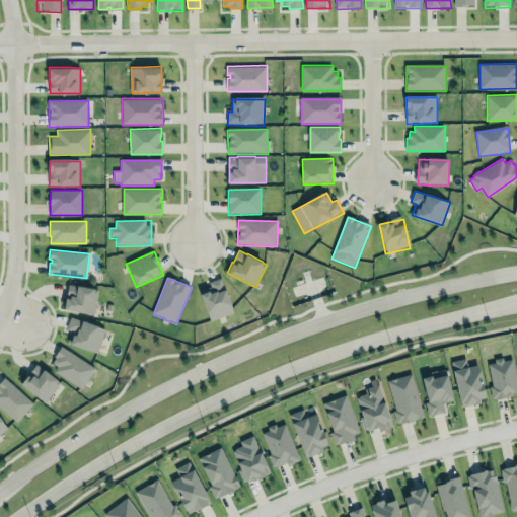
[(234,314),(223,280),(209,284),(210,289),(200,292),(210,322),(234,314)]
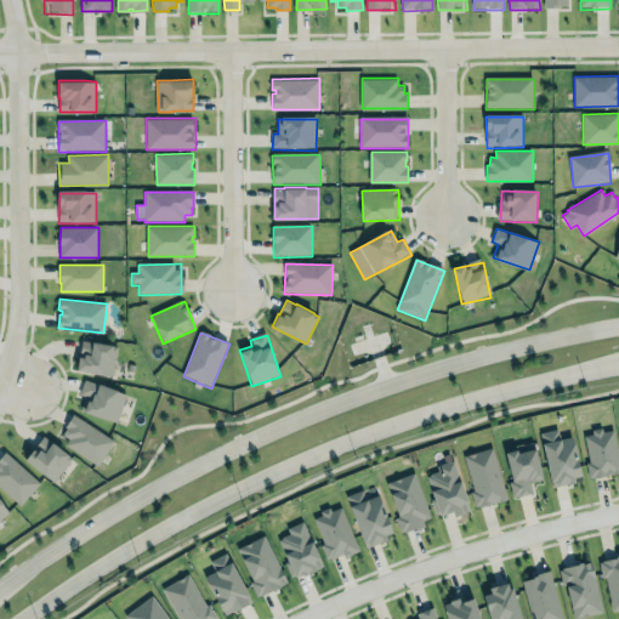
[(114,378),(118,347),(81,344),(78,374),(114,378)]
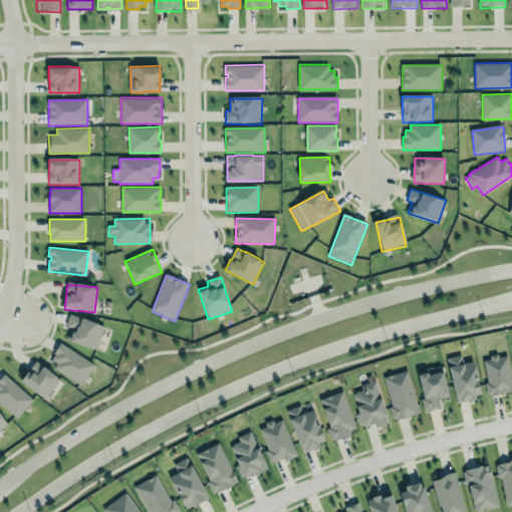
[(98,350),(105,326),(69,316),(66,328),(70,329),(67,341),(98,350)]
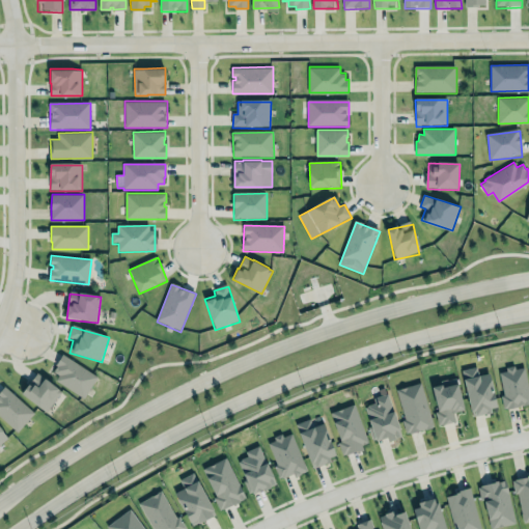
[(50,377),(86,398),(99,378),(63,356),(50,377)]
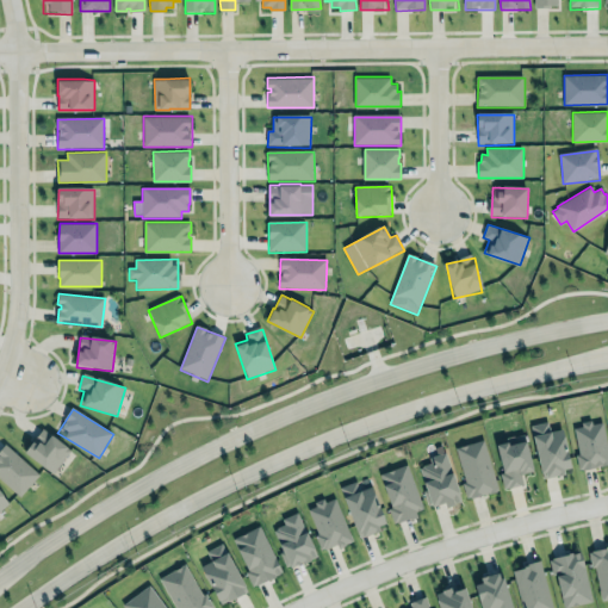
[(575,427),(584,426),(583,422),(593,420),(594,425),(605,422),(607,436),(607,464),(584,470),(584,467),(581,469),(578,453),(581,453),(575,427)]
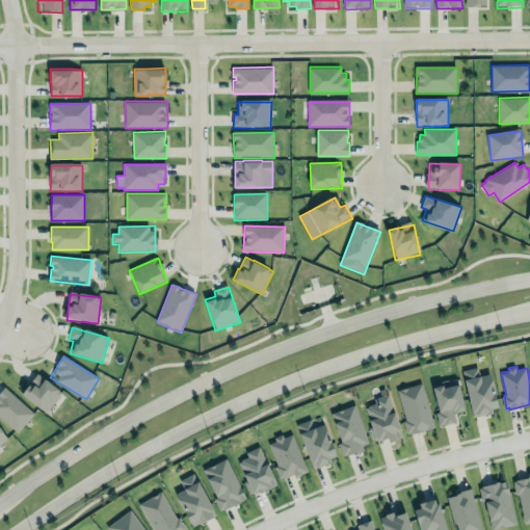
[(464,370),(478,367),(480,375),(492,373),(500,406),(493,407),(494,412),(475,416),(464,370)]
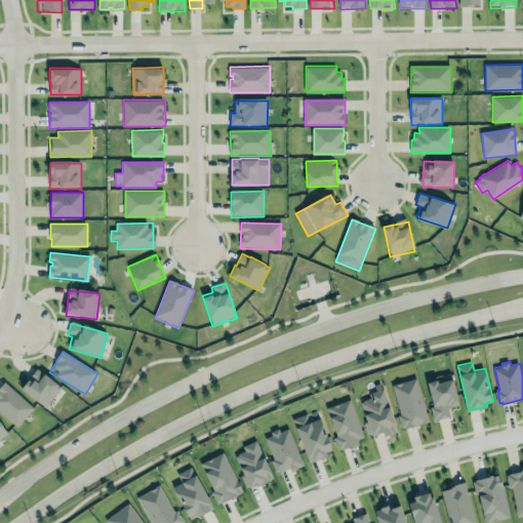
[(22,392),(47,409),(62,388),(36,370),(22,392)]
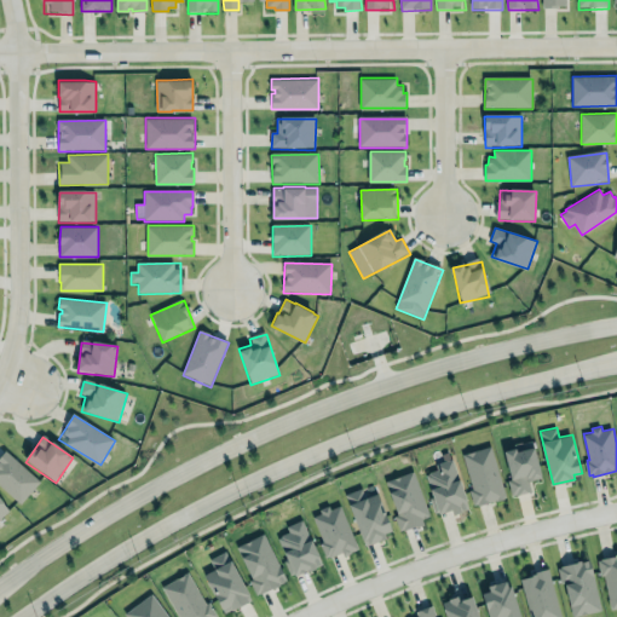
[(505,448),(513,479),(509,479),(514,495),(532,490),(530,479),(542,476),(534,440),(524,442),(526,448),(518,450),(517,445),(505,448)]
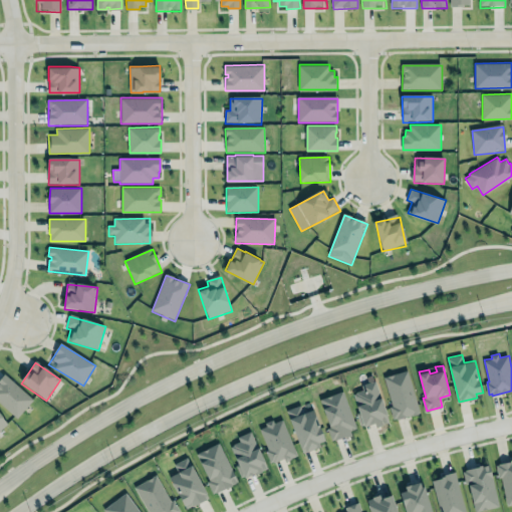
[(385,376),(408,369),(422,412),(398,420),(397,418),(394,419),(390,406),(393,405),(385,376)]
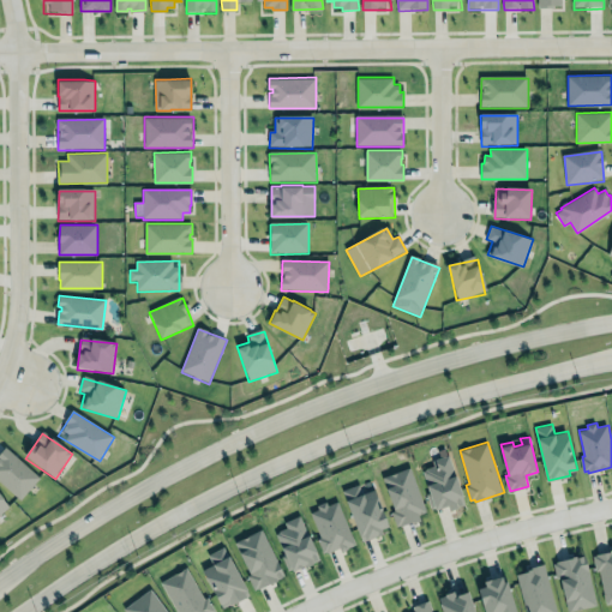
[(0,453),(5,447),(40,478),(21,499),(0,480),(0,453)]
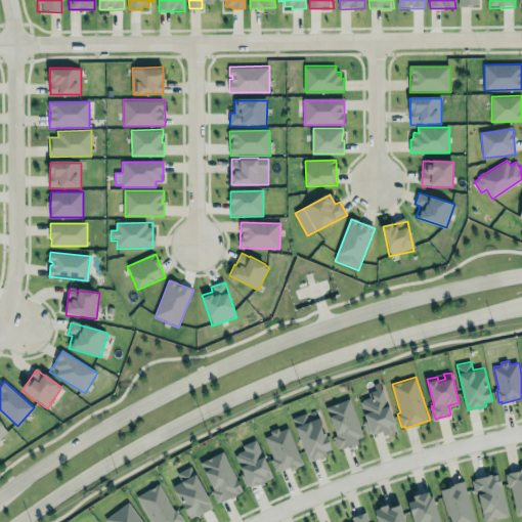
[(372,397),(371,392),(384,388),(398,430),(385,434),(383,431),(373,435),(361,402),(364,401),(365,399),(372,397)]
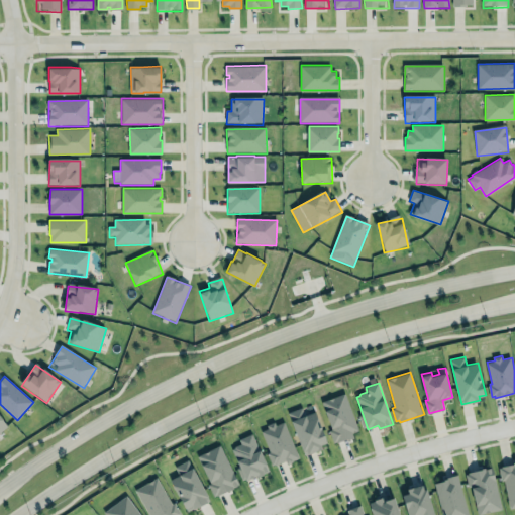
[(322,401),(346,392),(361,430),(353,432),(354,436),(337,442),(337,441),(334,442),(330,431),(333,430),(322,401)]
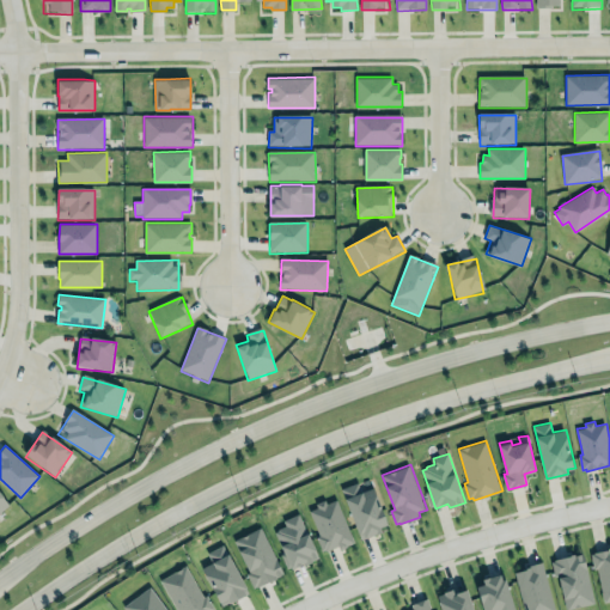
[(342,488),(359,482),(363,492),(374,487),(389,524),(382,526),(383,531),(363,540),(342,488)]
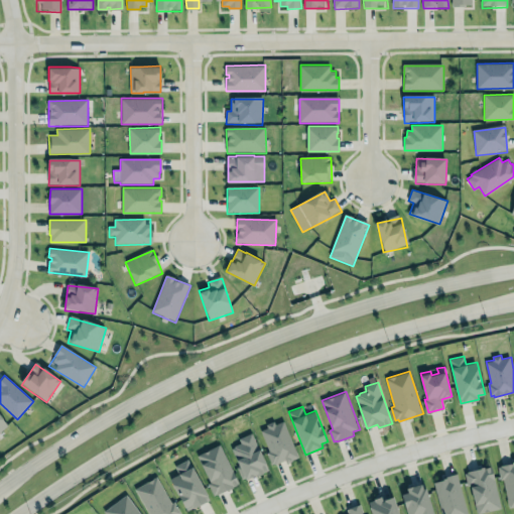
[(0,433),(9,426),(0,416),(0,433)]
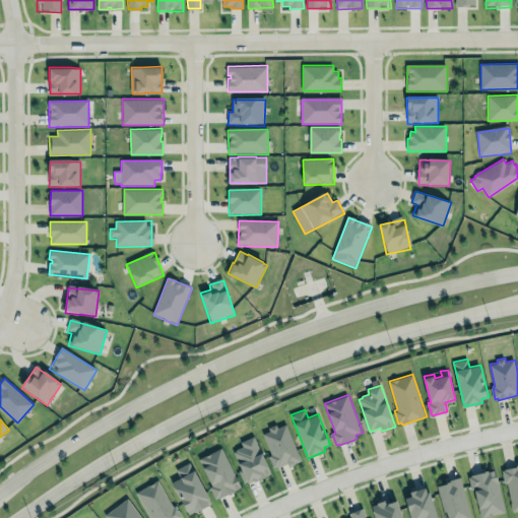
[(263,433),(270,430),(268,427),(277,423),(279,427),(287,423),(305,461),(289,467),(287,463),(278,467),(277,465),(274,467),(269,455),(272,454),(263,433)]
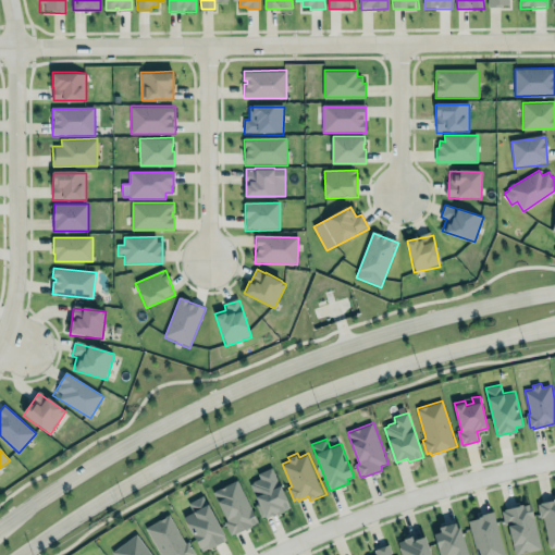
[(261,478),(259,473),(272,467),(291,507),(267,518),(250,483),(254,483),(255,481),(261,478)]
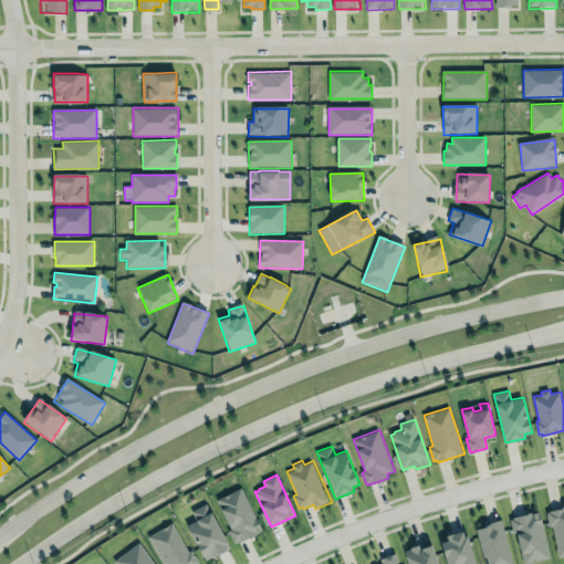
[(217,500),(241,488),(263,530),(240,542),(236,543),(229,530),(232,529),(217,500)]
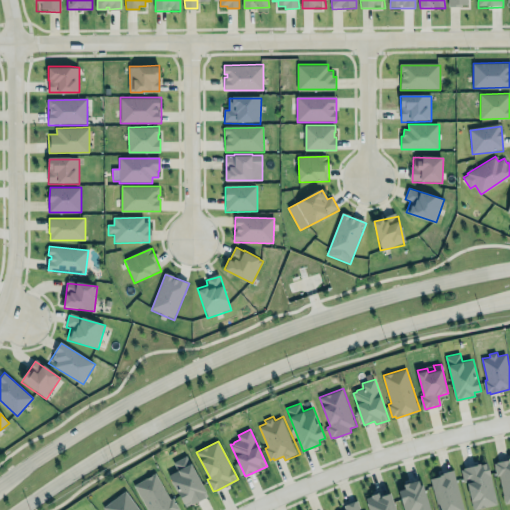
[(179,470),(175,463),(187,457),(209,496),(196,502),(196,501),(186,507),(169,475),(179,470)]
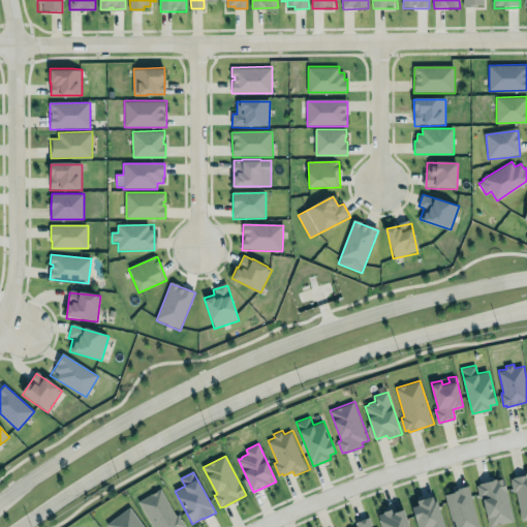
[(526,521),(521,522),(515,493),(513,493),(509,478),(526,472),(526,521)]
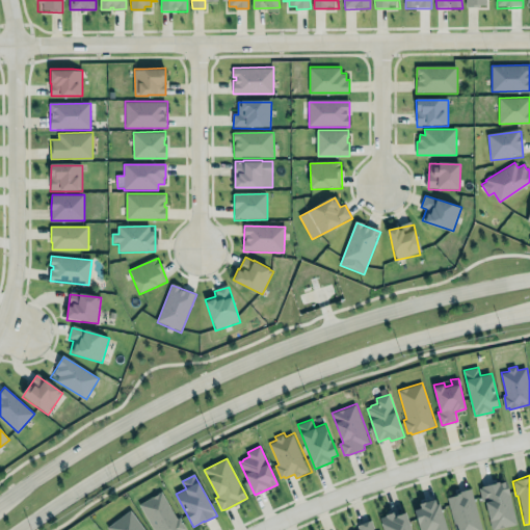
[(482,485),(482,487),(480,488),(483,500),(486,499),(494,529),(498,529),(518,524),(509,487),(507,485),(506,480),(501,481),(501,480),(495,482),(495,483),(482,485)]
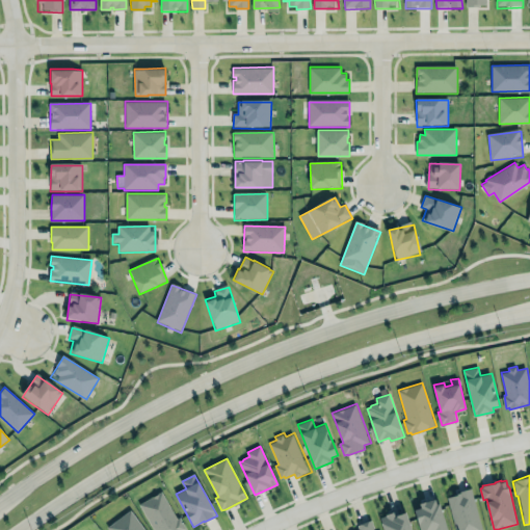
[(447,498),(455,529),(482,529),(472,491),(447,498)]
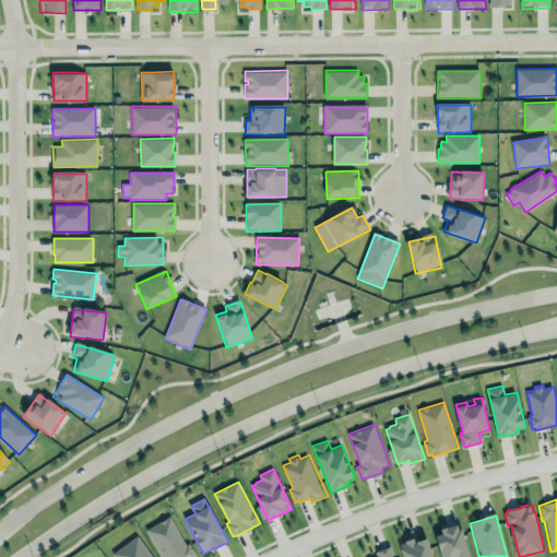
[(163,556),(147,531),(169,517),(187,546),(190,544),(197,556),(163,556)]
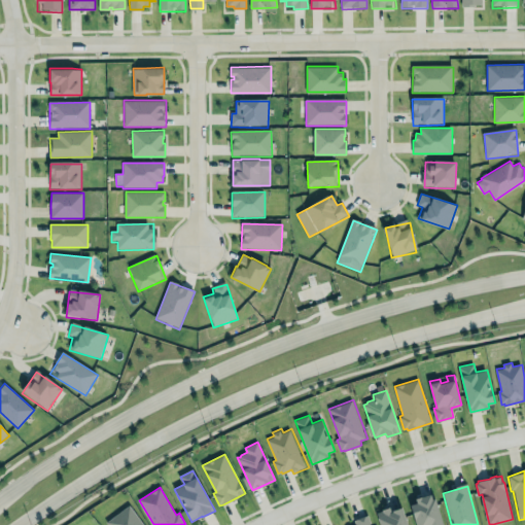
[(442,524),(434,496),(410,503),(415,524),(442,524)]
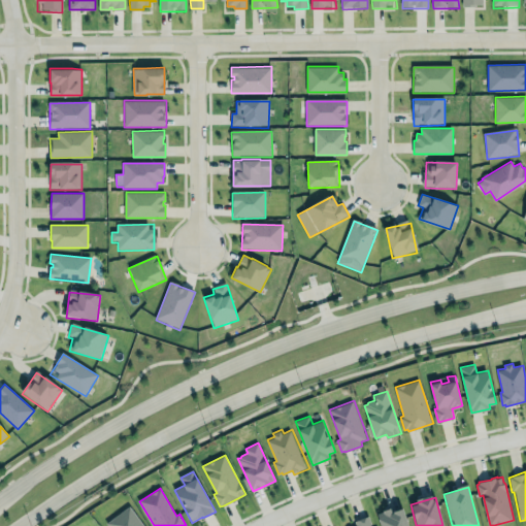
[(144,525),(131,507),(106,524),(107,525),(144,525)]
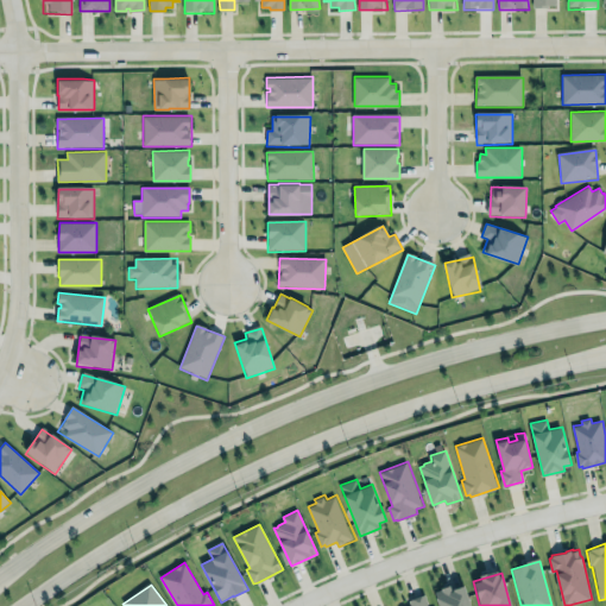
[(442,587),(449,585),(452,589),(454,589),(454,588),(464,585),(471,605),(439,605),(436,598),(437,597),(435,592),(442,589),(442,587)]
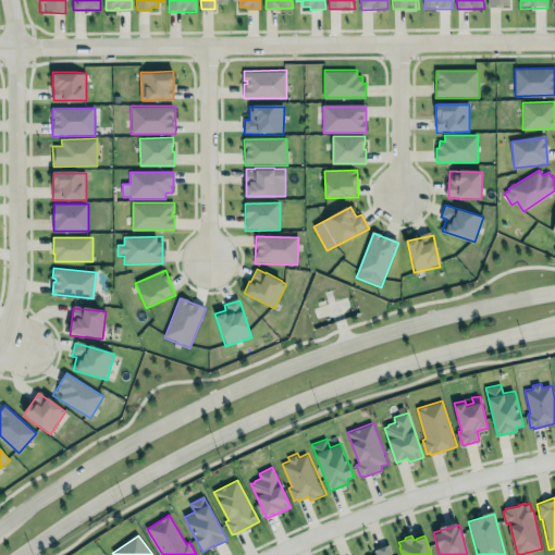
[(392,554),(390,545),(375,551),(377,554),(392,554)]
